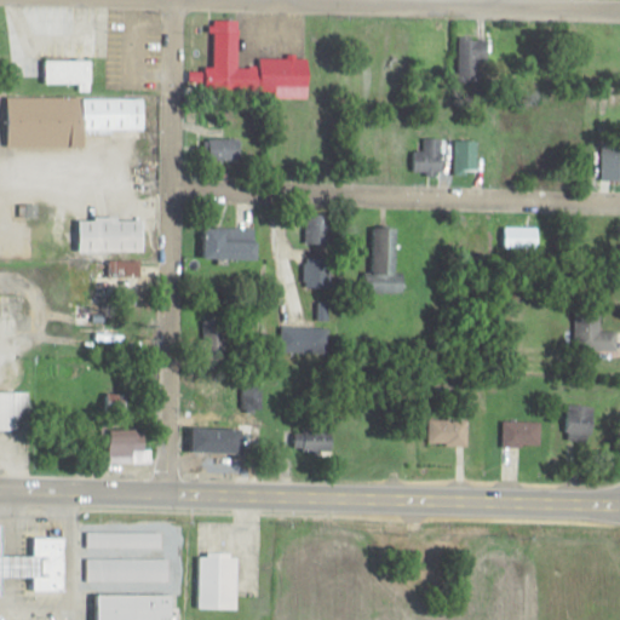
[(240,67),(240,21),(216,21),(216,65),(206,65),(206,89),(251,89),(251,67),(240,67)]
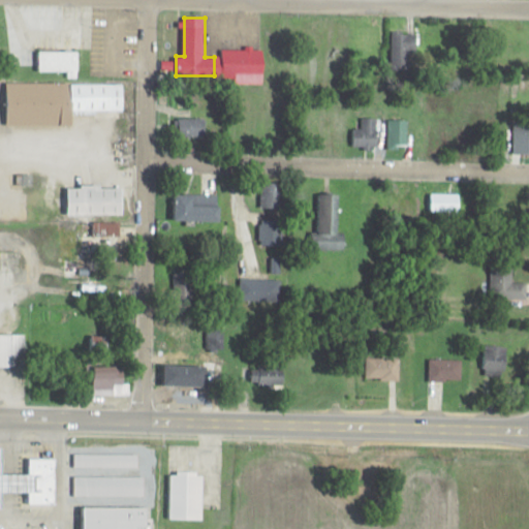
[(417,33),(392,33),(392,54),(417,54),(417,33)]
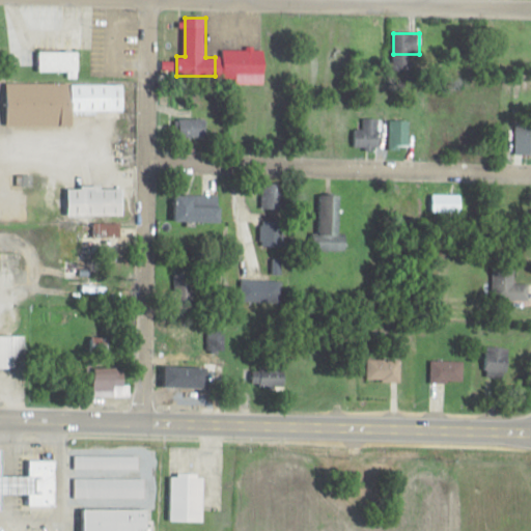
[(266,80),(266,49),(223,49),(223,80),(266,80)]
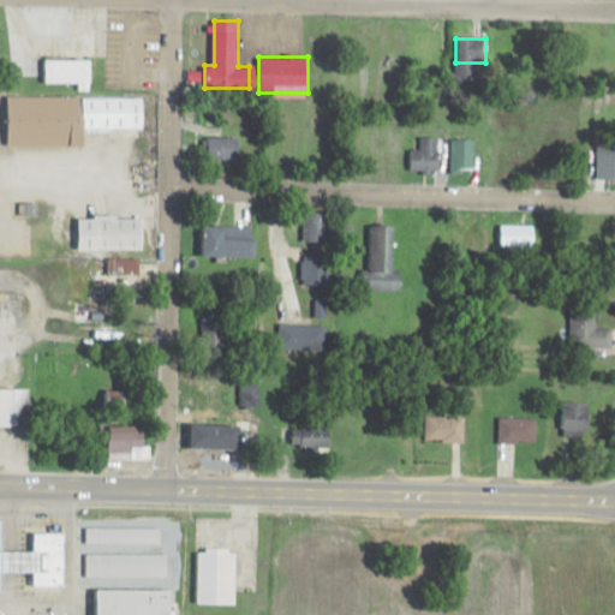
[(46,82),(91,82),(91,59),(46,59),(46,82)]
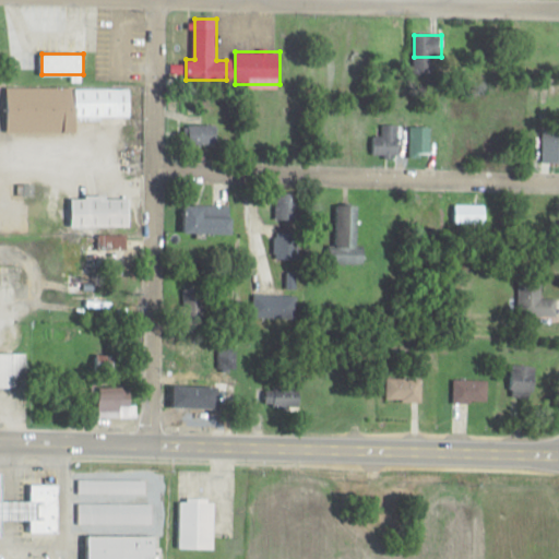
[(9,131),(78,132),(78,118),(132,118),(132,87),(9,86),(9,131)]
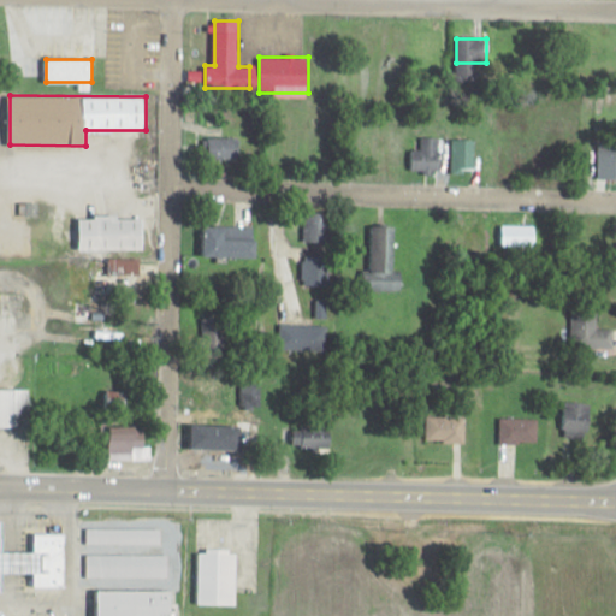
[(240,135),(206,135),(206,157),(240,157),(240,135)]
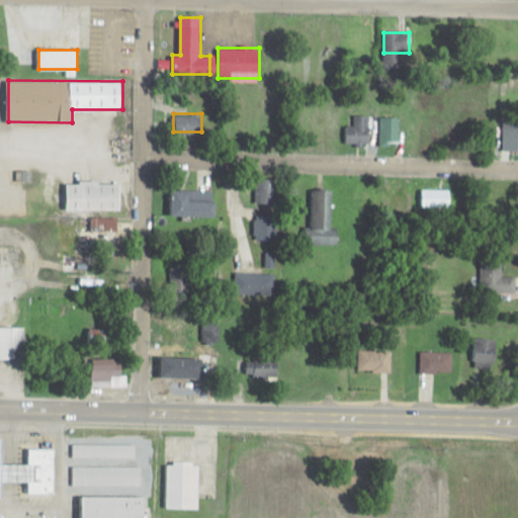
[(355,124),(347,124),(346,144),(369,144),(370,115),(355,114),(355,124)]
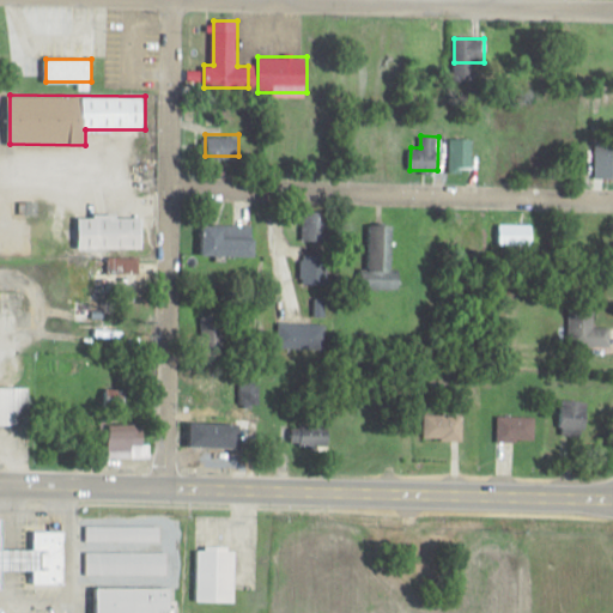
[(598,174),(612,174),(612,137),(598,137),(598,174)]
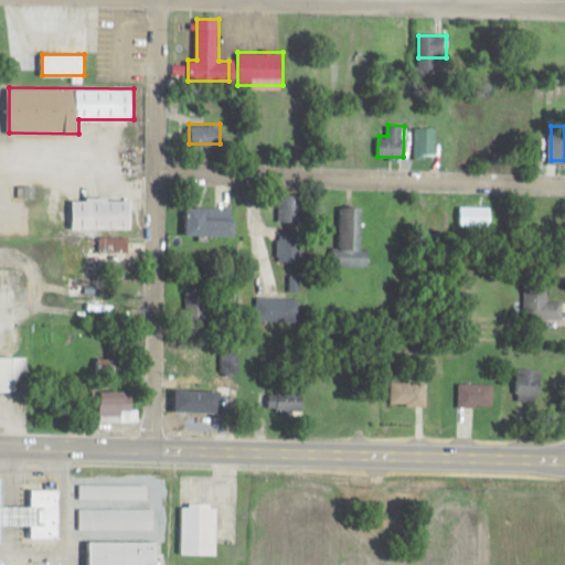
[(436,127),(416,127),(416,158),(436,158),(436,127)]
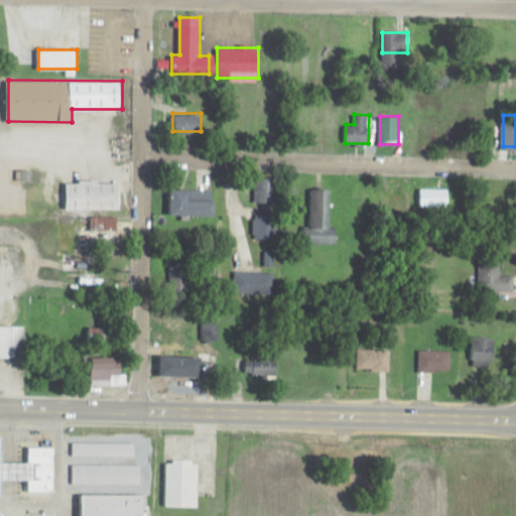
[(277,177),(255,177),(255,203),(277,203),(277,177)]
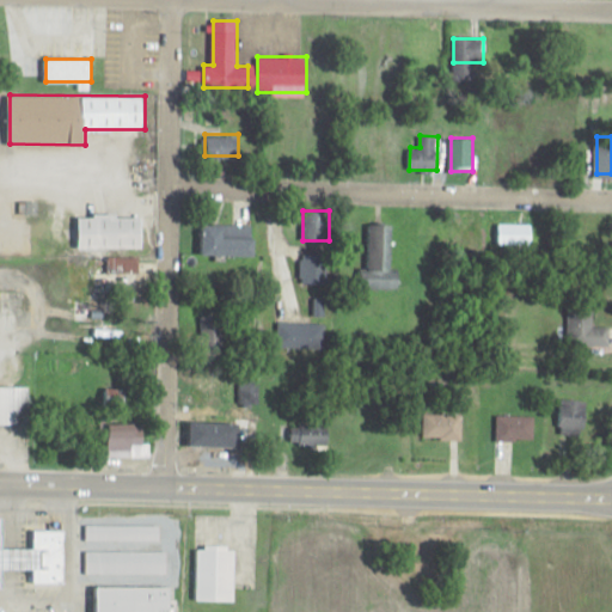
[(144,248),(144,214),(81,214),(81,248),(144,248)]
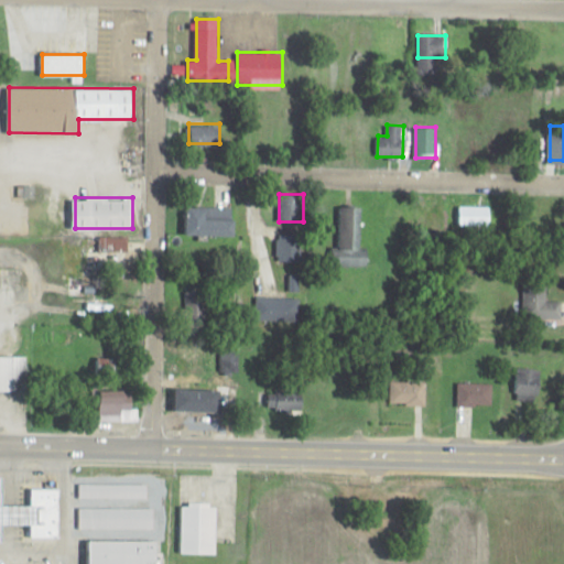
[(362,206),(337,206),(335,266),(369,266),(369,247),(361,247),(362,206)]
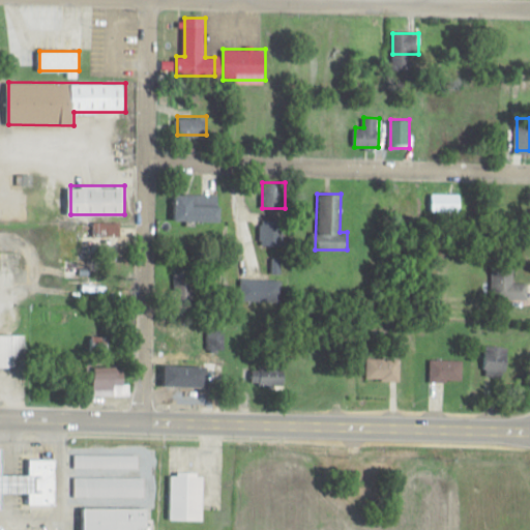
[(196,204),(196,195),(177,195),(177,221),(223,221),(223,205),(196,204)]
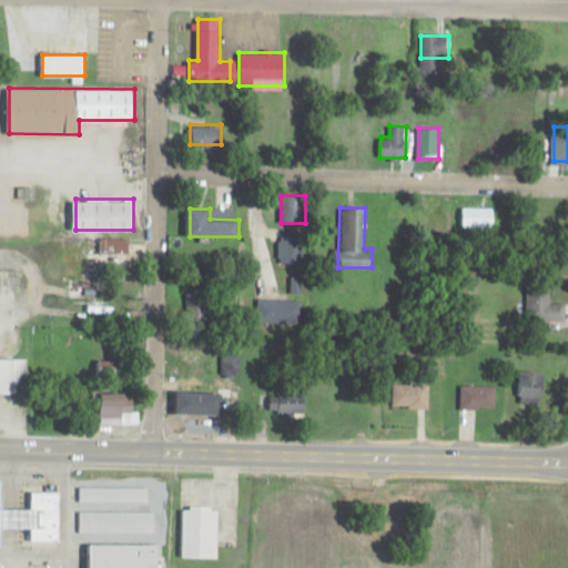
[(281,263),(304,264),(305,235),(281,234),(281,263)]
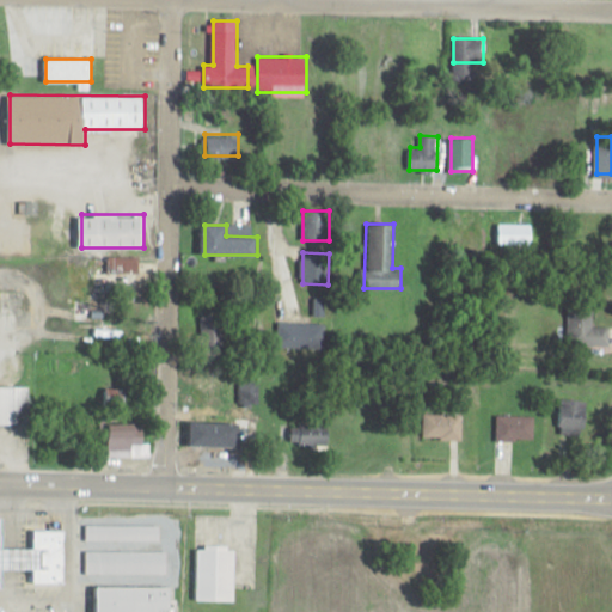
[(593,304),(567,304),(567,346),(611,346),(611,326),(593,326),(593,304)]
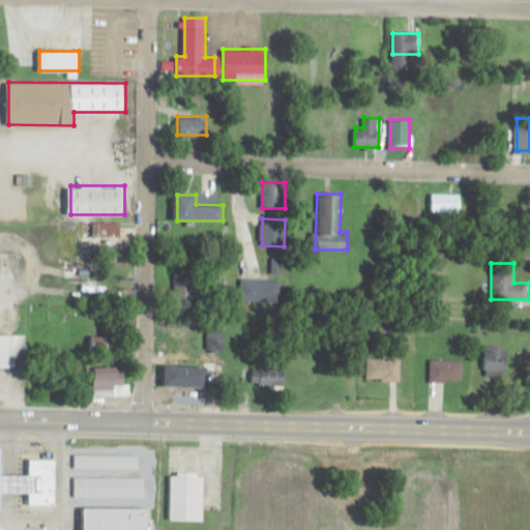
[(281,301),(282,277),(240,277),(240,300),(281,301)]
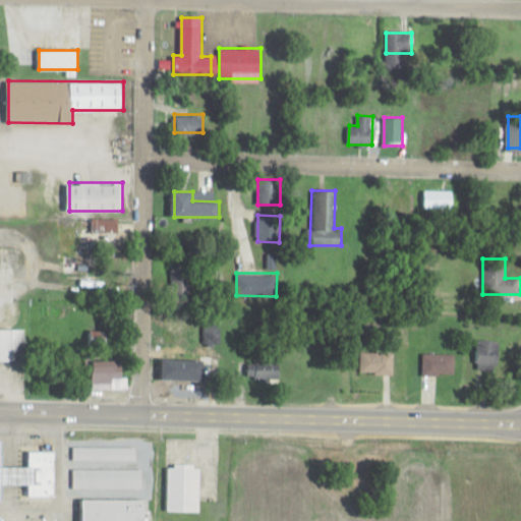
[(166,342),(185,342),(185,314),(166,314),(166,342)]
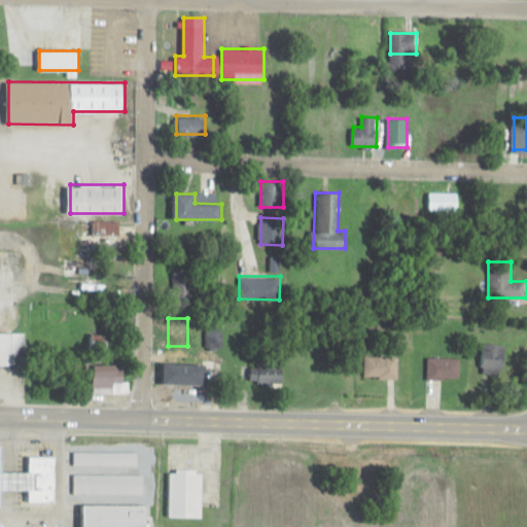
[(0,364),(26,364),(26,331),(0,331),(0,364)]
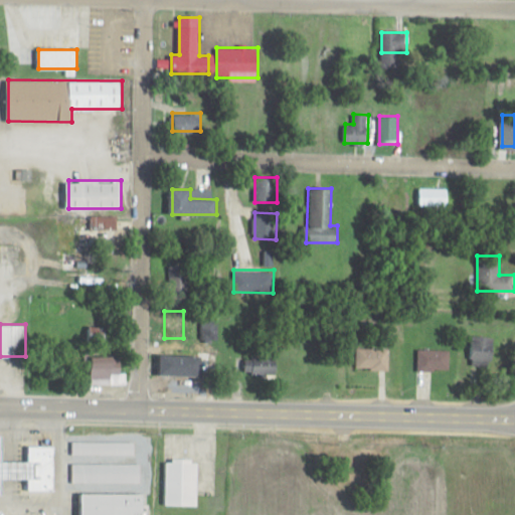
[(473,364),(494,364),(494,336),(473,336),(473,364)]
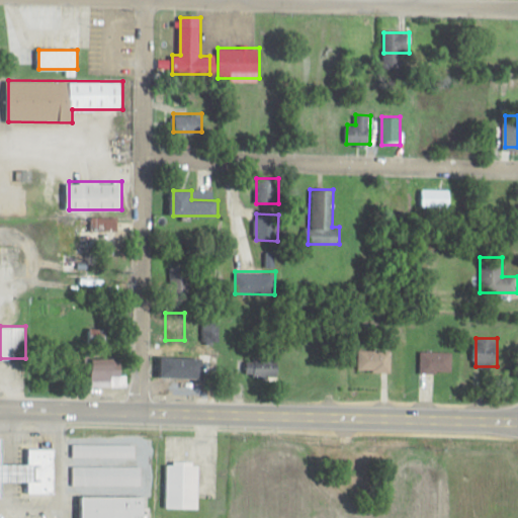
[(392,350),(357,350),(357,370),(392,370),(392,350)]
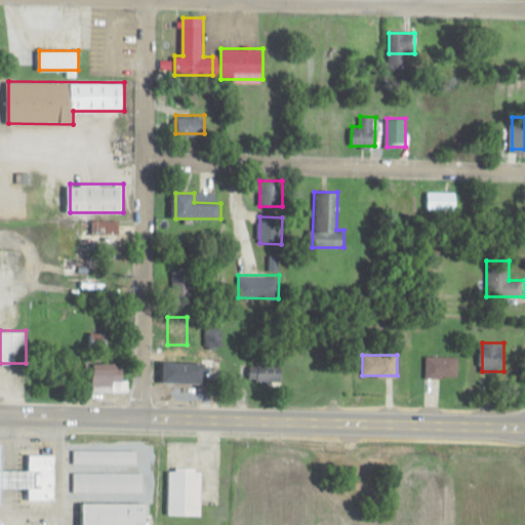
[(458,356),(426,356),(426,377),(458,377),(458,356)]
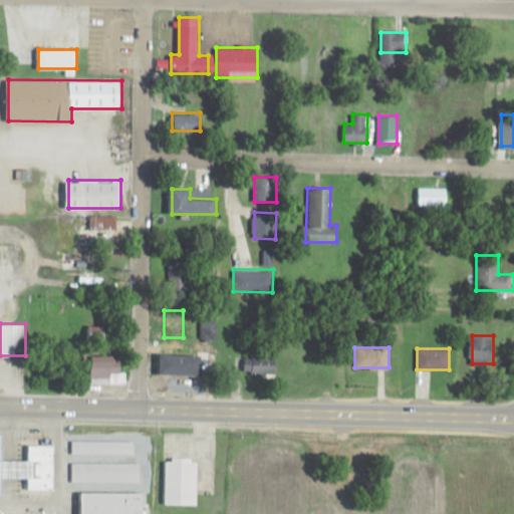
[(202,352),(161,352),(161,373),(202,373),(202,352)]
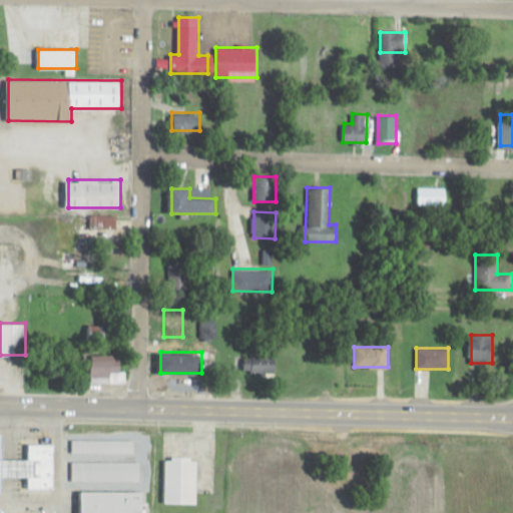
[(95,381),(120,381),(120,354),(95,354),(95,381)]
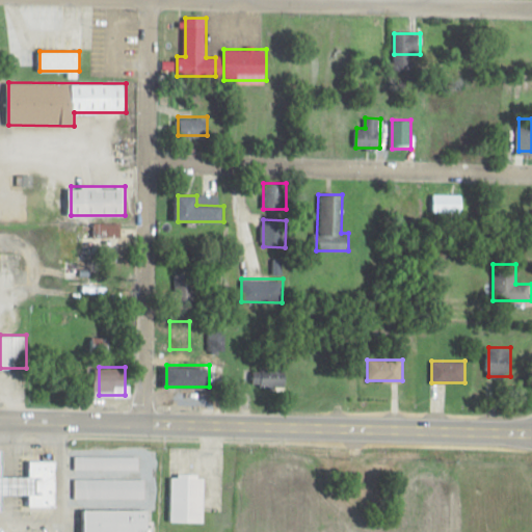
[(253,387),(287,387),(287,367),(253,367),(253,387)]
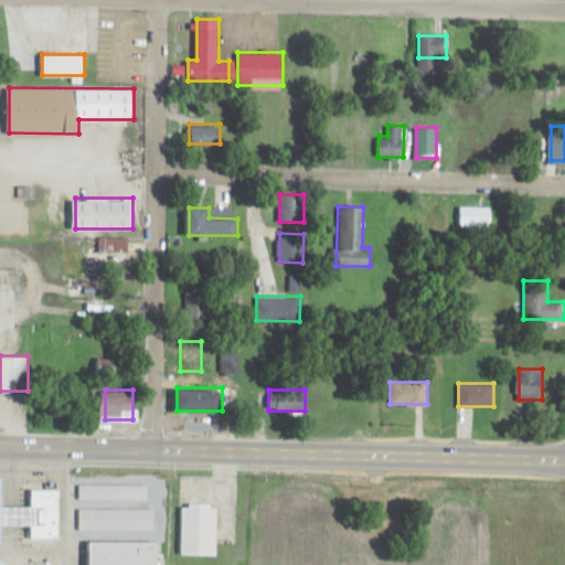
[(61,537),(61,489),(32,489),(32,504),(6,504),(6,477),(0,477),(0,541),(6,542),(6,525),(31,525),(31,537),(61,537)]
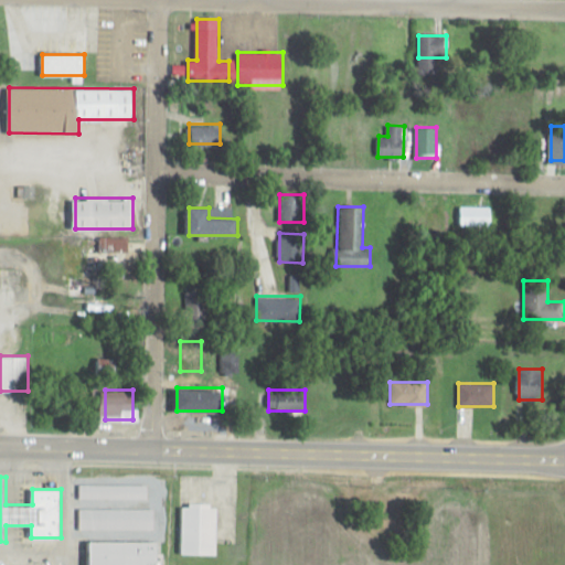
[(80,497),(116,497),(116,486),(80,486),(80,497)]
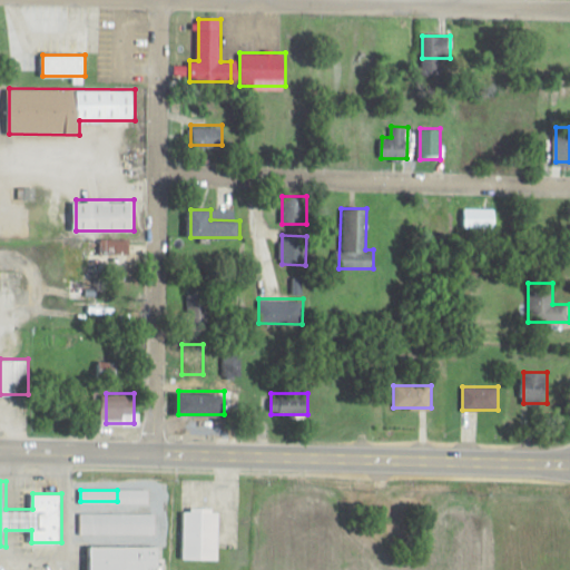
[(184,559),(219,559),(219,508),(184,508),(184,559)]
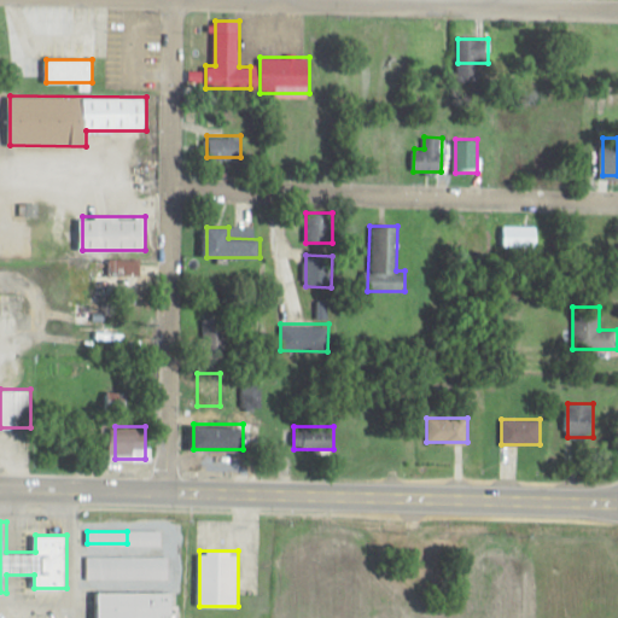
[(169,557),(86,557),(86,578),(169,578),(169,557)]
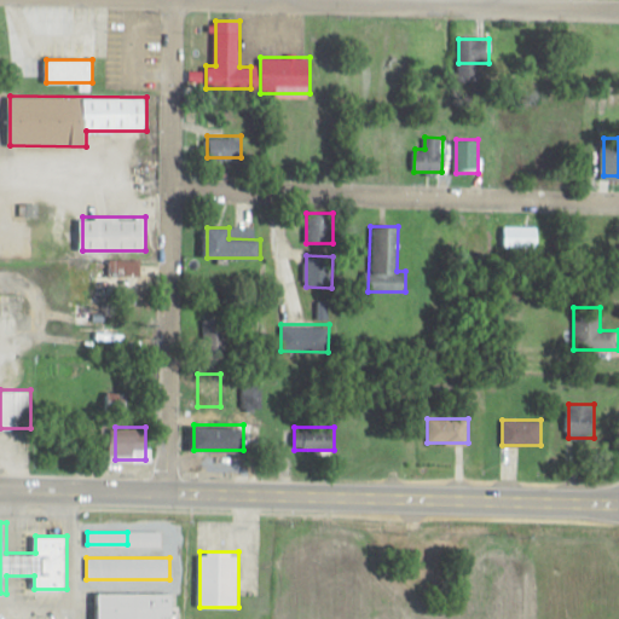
[(174,618),(174,593),(97,593),(97,618),(174,618)]
